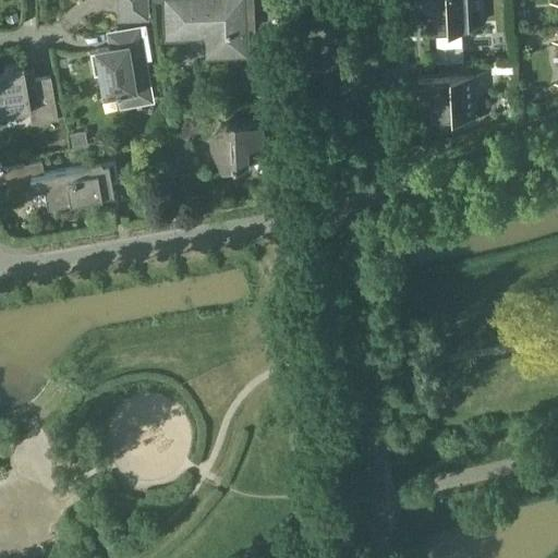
[(146,0),(120,0),(121,17),(147,16),(146,0)]
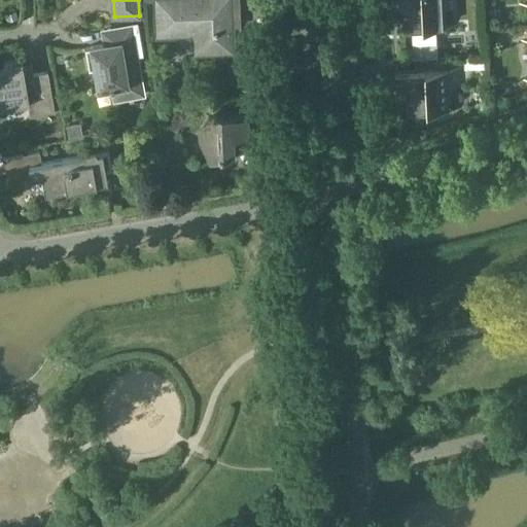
[(143,0),(144,1),(155,1),(157,37),(195,36),(195,55),(234,53),(232,15),(238,15),(237,0),(143,0)]
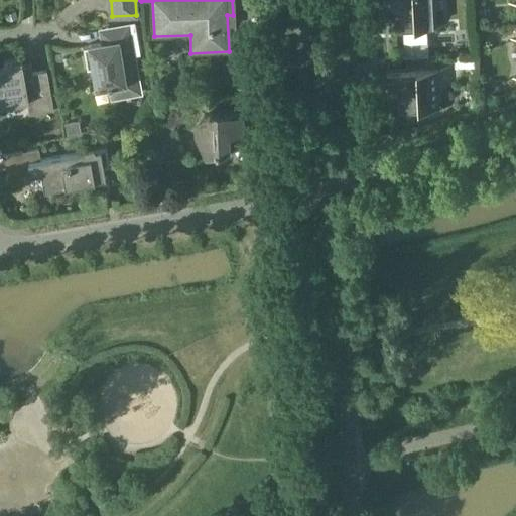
[(383,0),(384,7),(393,7),(394,29),(436,27),(435,0),(383,0)]
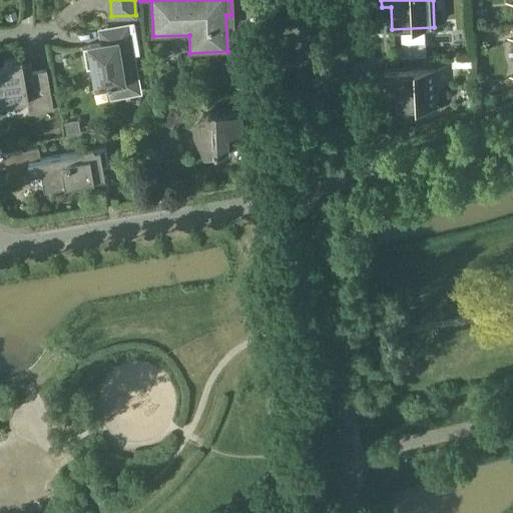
[(8,21),(17,18),(15,11),(6,14),(8,21)]
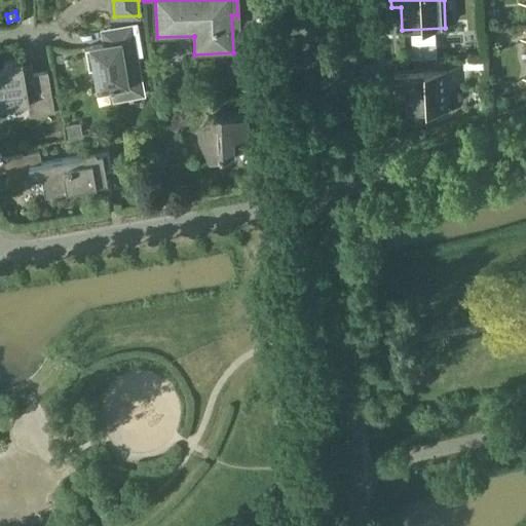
[(143,53),(138,26),(110,31),(112,44),(85,48),(89,70),(96,69),(100,88),(111,86),(111,89),(113,88),(115,100),(143,95),(137,54),(143,53)]
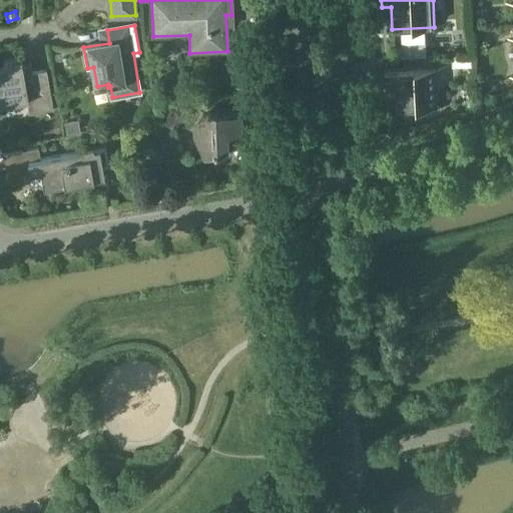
[(31,64),(23,66),(22,57),(4,60),(5,68),(0,69),(0,104),(28,100),(30,113),(53,108),(47,70),(33,72),(31,64)]
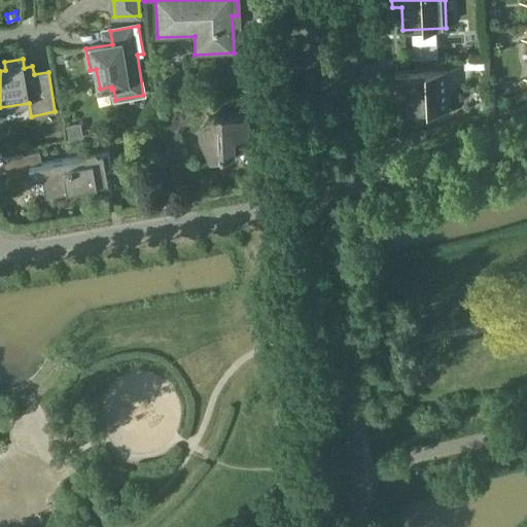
[(448,70),(395,72),(396,90),(406,90),(407,112),(450,110),(448,70)]
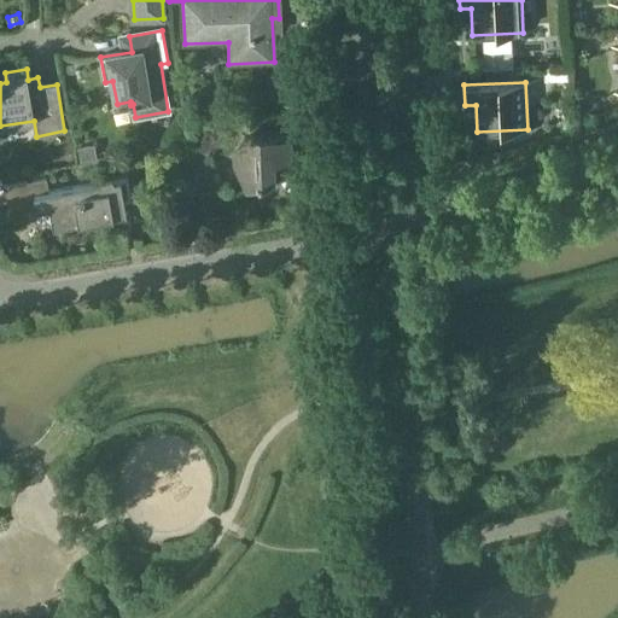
[(292,178),(291,139),(245,133),(231,153),(246,186),(292,178)]
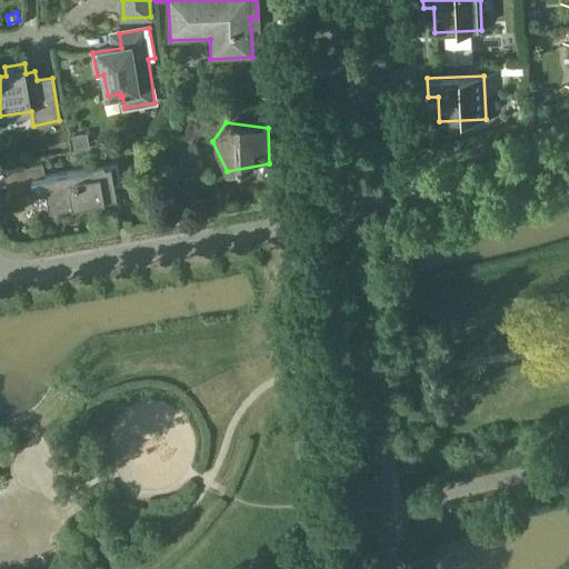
[(75,148),(89,146),(87,132),(72,136),(75,148)]
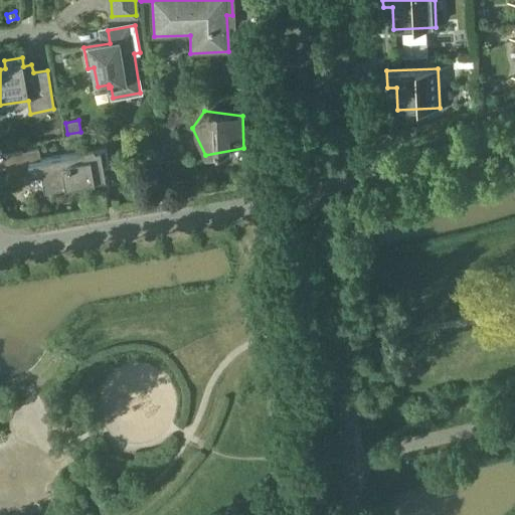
[(3,155),(7,178),(41,172),(44,188),(106,177),(104,167),(110,166),(106,148),(96,150),(95,147),(92,145),(89,145),(84,146),(82,149),(82,152),(41,160),(39,148),(3,155)]
